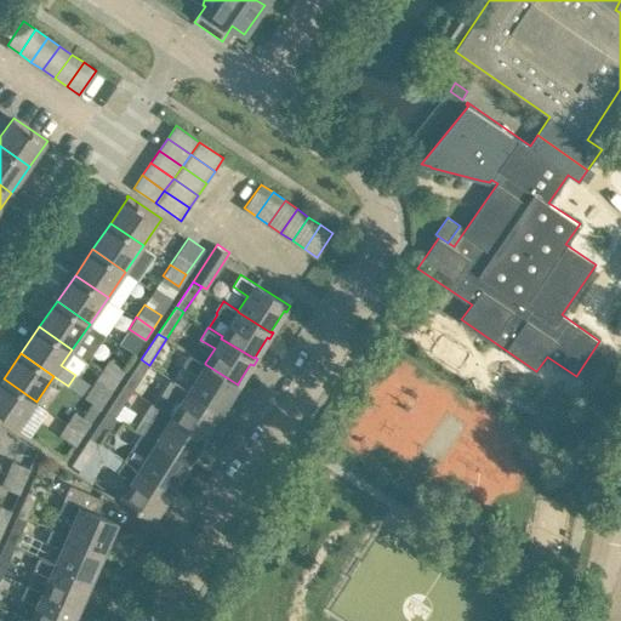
[(205,364),(205,363),(191,353),(183,365),(198,375),(189,389),(188,391),(221,412),(222,410),(234,389),(237,391),(240,385),(238,383),(238,385),(205,364)]
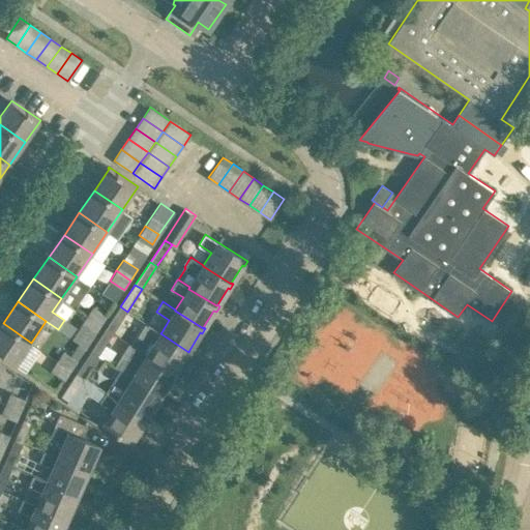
[(87,316),(101,325),(109,315),(93,305),(87,316)]
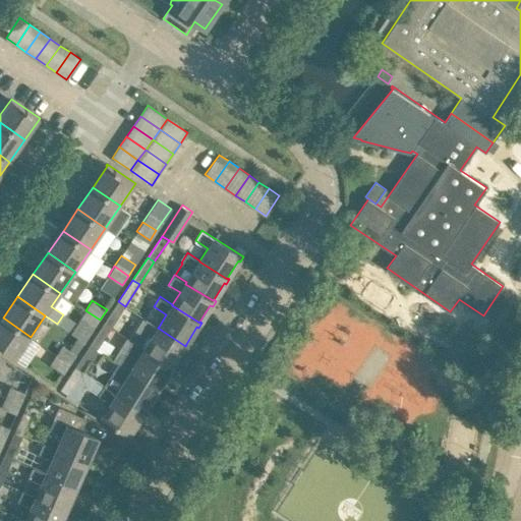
[(111,328),(125,306),(118,301),(104,324),(111,328)]
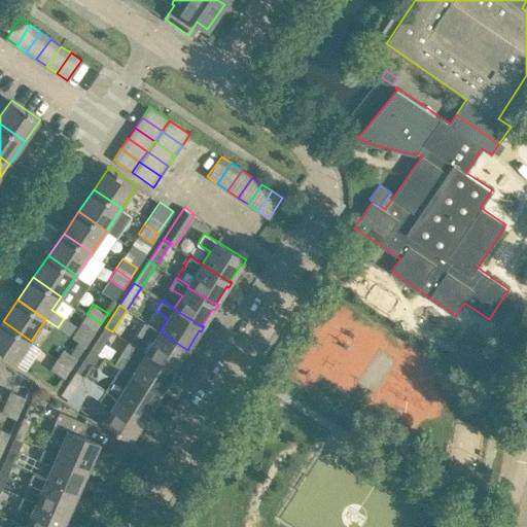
[(86,345),(98,327),(101,323),(86,314),(72,336),(86,345)]
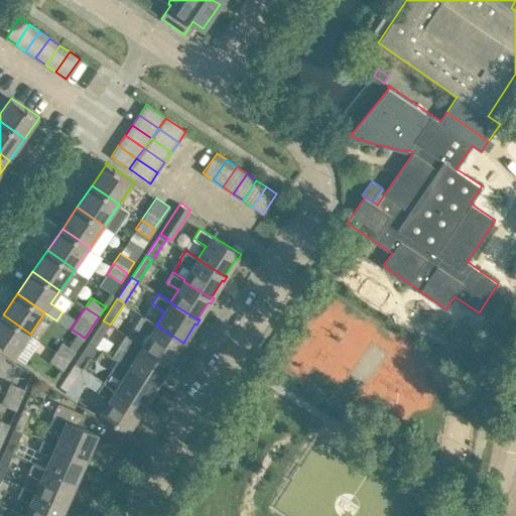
[(3,314),(3,315),(0,318),(0,345),(15,356),(30,334),(3,314)]
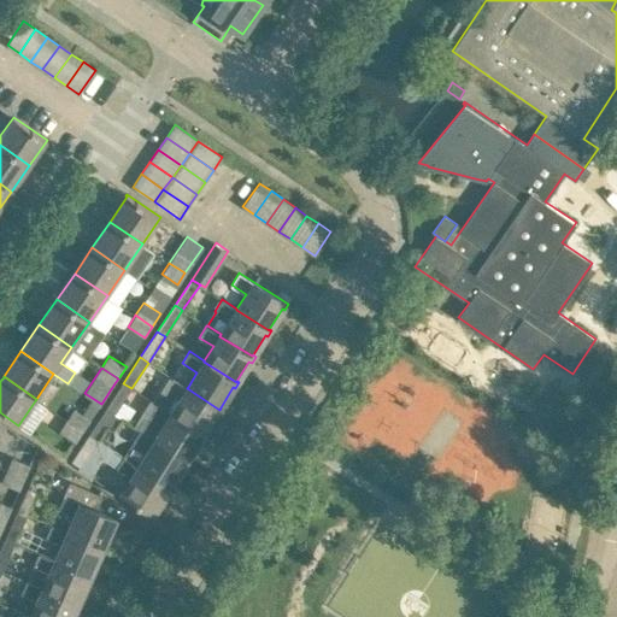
[(187,388),(188,387),(172,378),(165,391),(180,399),(171,413),(170,415),(203,435),(204,433),(216,413),(219,415),(223,409),(221,407),(219,410),(187,388)]
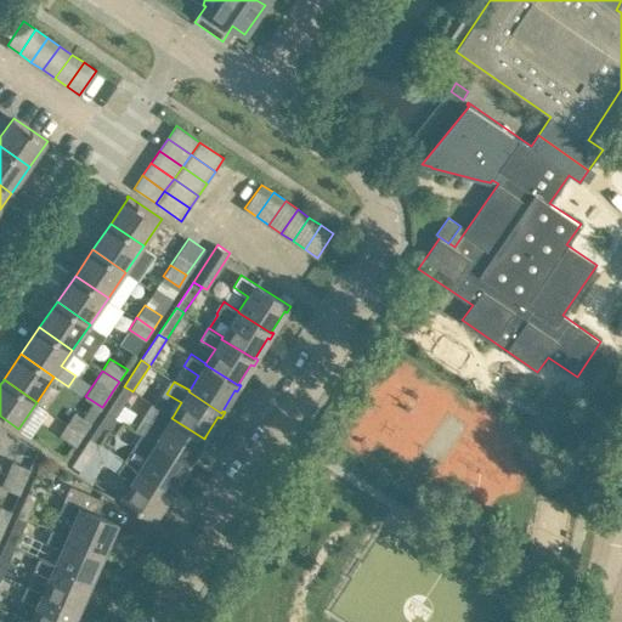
[(133,391),(124,386),(116,399),(108,411),(107,413),(116,418),(133,391)]
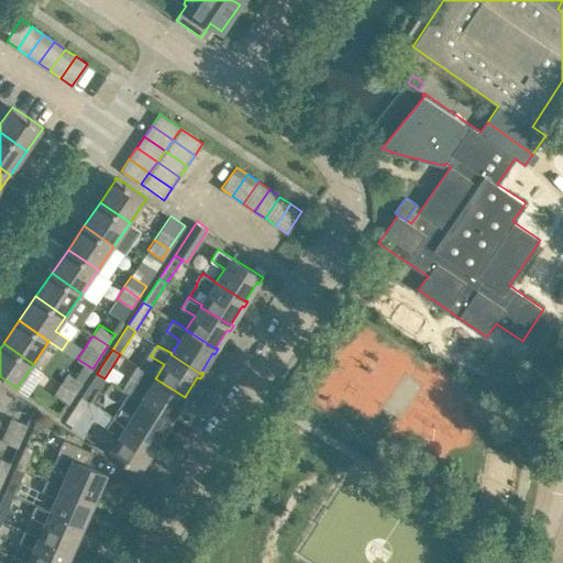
[(138,366),(122,390),(128,394),(140,401),(140,403),(170,421),(172,419),(183,401),(185,403),(188,397),(186,395),(185,397),(155,378),(156,377),(143,370),(138,366)]
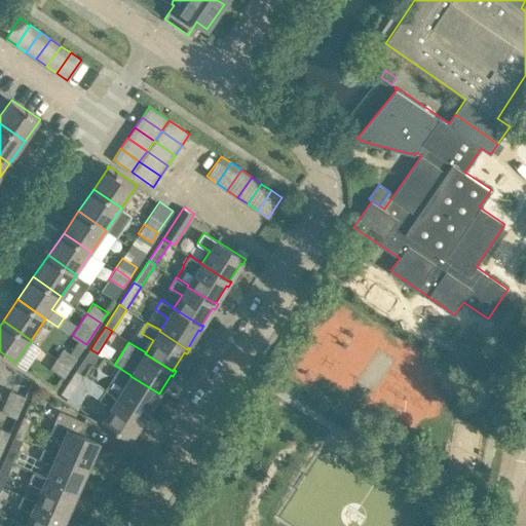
[(57,358),(71,368),(78,357),(64,347),(57,358)]
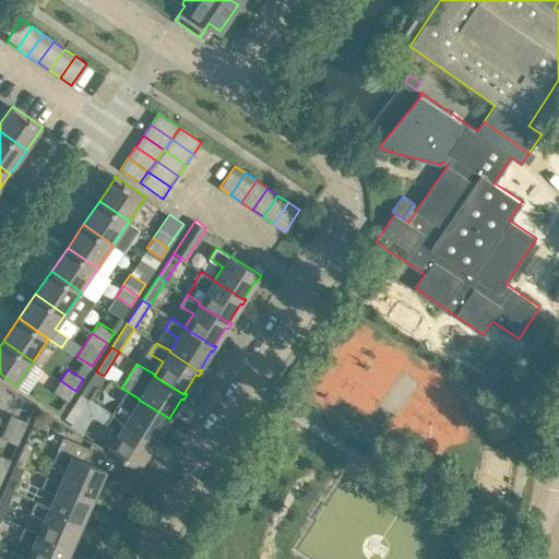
[(103,389),(109,380),(104,376),(96,371),(81,394),(88,399),(97,385),(103,389)]
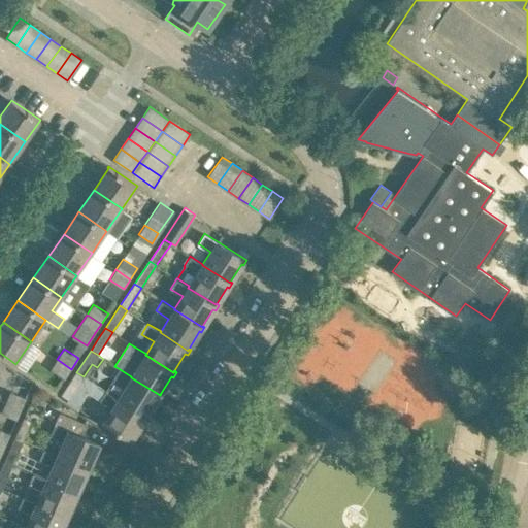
[(65,378),(71,369),(57,359),(52,368),(65,378)]
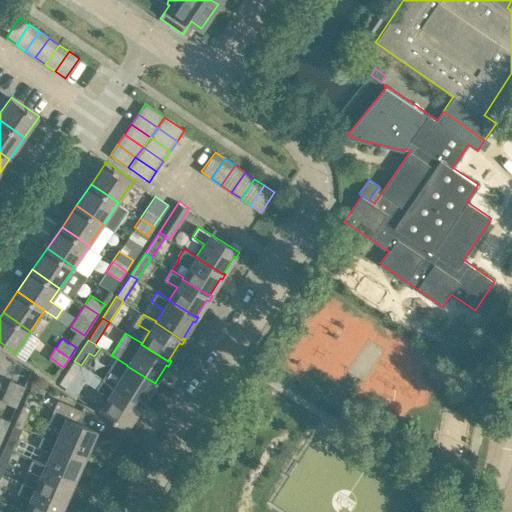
[(127,366),(127,365),(116,358),(110,367),(103,379),(114,386),(114,387),(142,403),(152,386),(154,388),(158,382),(156,381),(155,383),(127,366)]
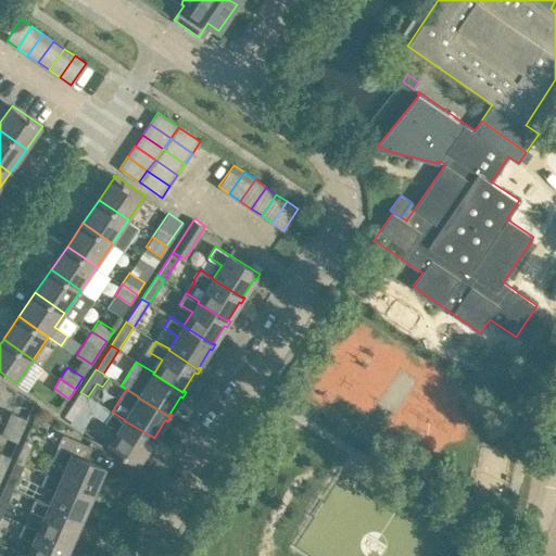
[(73,420),(88,396),(80,392),(65,415),(73,420)]
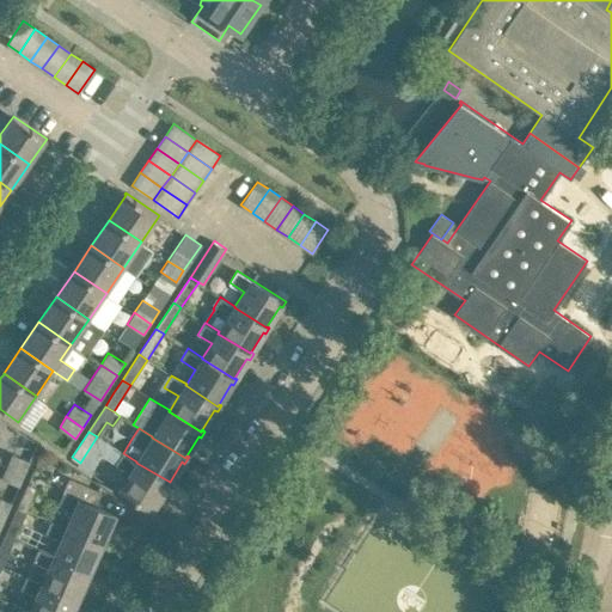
[(25,473),(31,461),(12,453),(7,466),(25,473)]
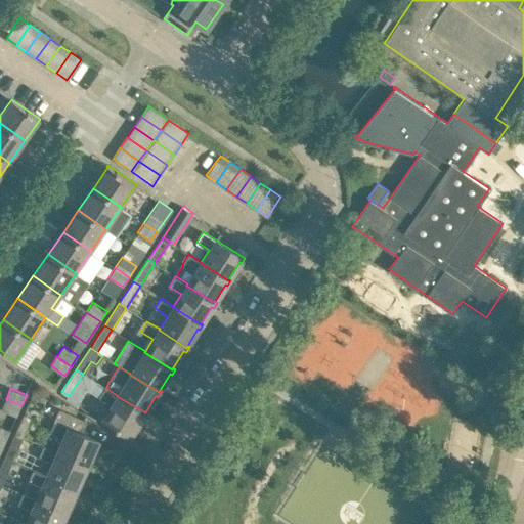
[(117,396),(117,395),(105,388),(99,397),(112,405),(103,419),(116,426),(115,428),(118,430),(119,428),(131,436),(142,418),(144,419),(147,413),(145,412),(117,396)]
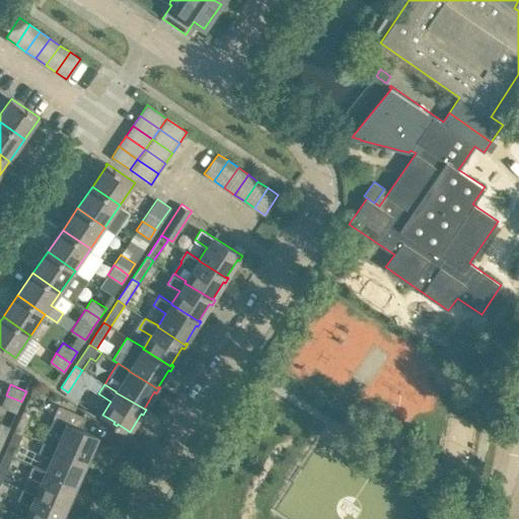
[(16,412),(21,401),(6,395),(1,405),(16,412)]
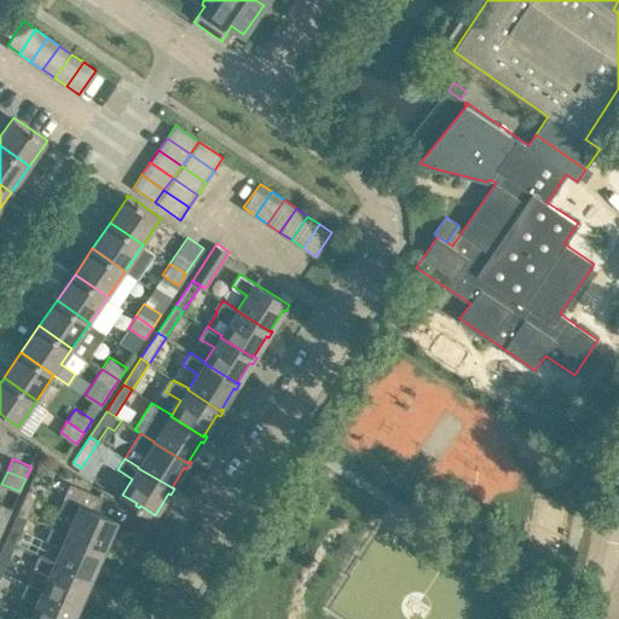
[(68,534),(105,550),(103,549),(113,527),(115,528),(119,521),(97,512),(103,497),(70,484),(59,509),(75,516),(68,533),(68,534)]
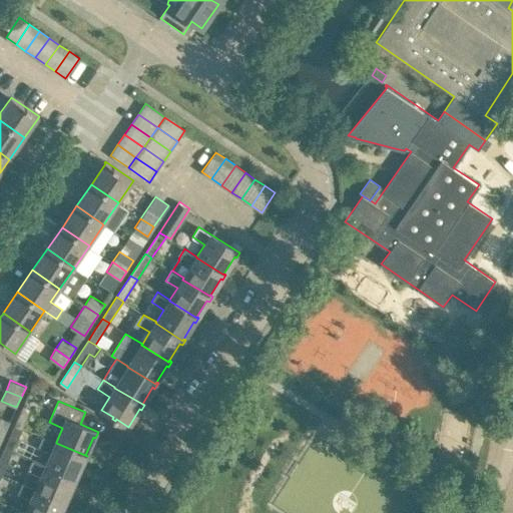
[(15,423),(23,427),(30,410),(22,406),(15,423)]
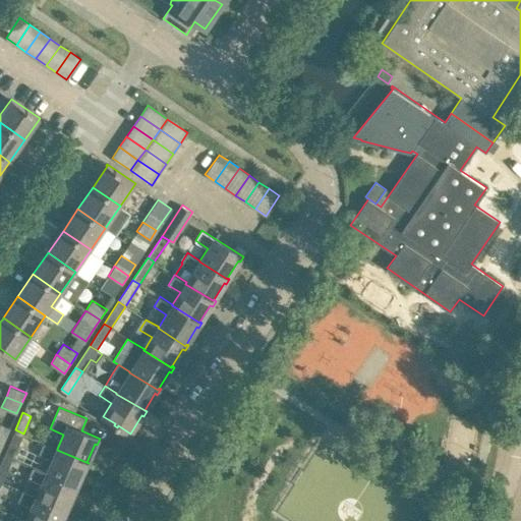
[(0,451),(10,427),(0,422),(0,451)]
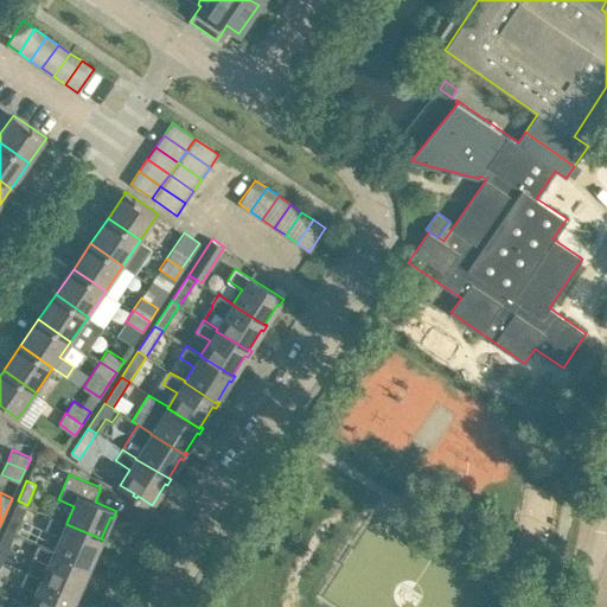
[(16,532),(27,505),(18,500),(6,528),(16,532)]
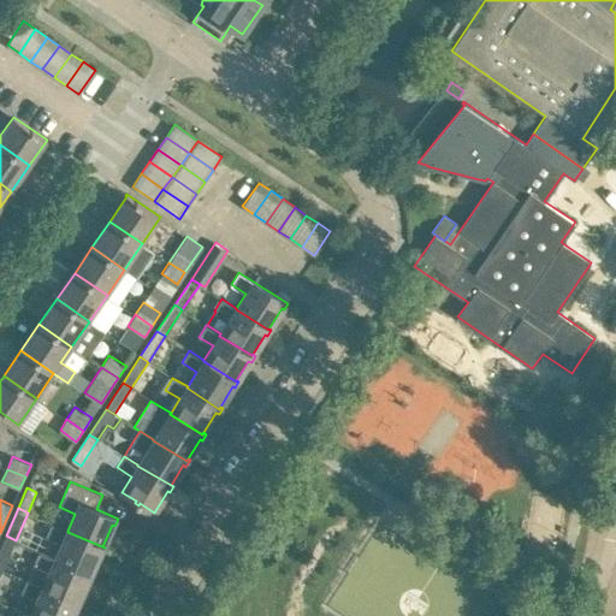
[(67,532),(67,531),(52,523),(46,535),(63,543),(57,558),(55,560),(93,576),(93,575),(90,574),(100,552),(102,554),(105,548),(67,532)]
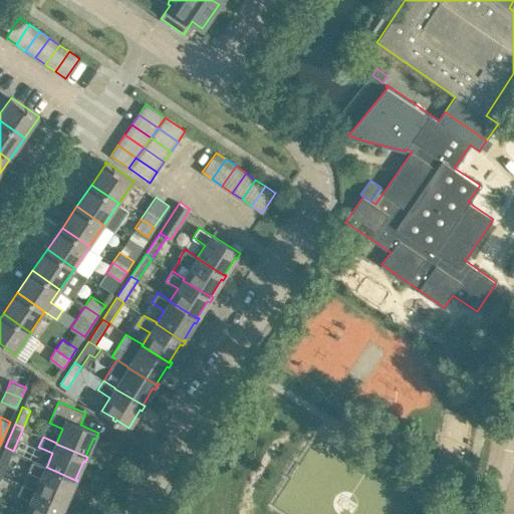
[(5,447),(0,458),(0,474),(2,475),(13,451),(5,447)]
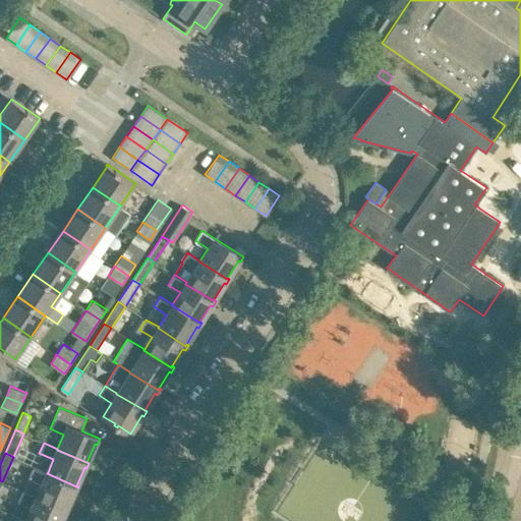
[(47,473),(48,472),(34,466),(30,476),(43,482),(37,497),(37,498),(66,510),(73,491),(76,493),(78,487),(47,473)]
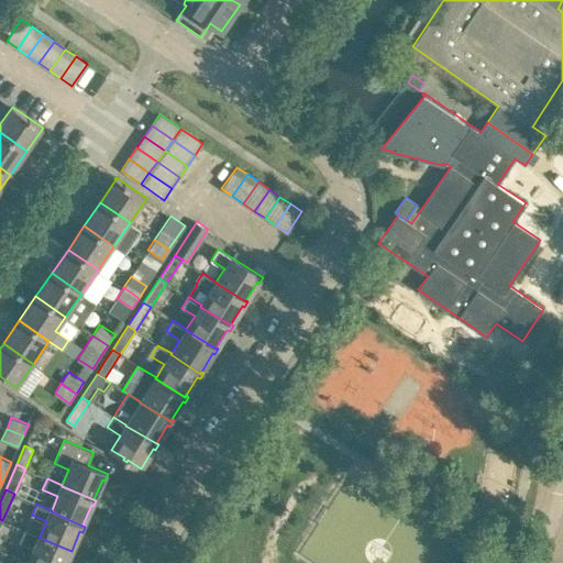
[(40,538),(40,537),(24,530),(20,541),(35,548),(29,562),(28,562),(65,562),(68,556),(70,558),(74,552),(72,551),(40,538)]
